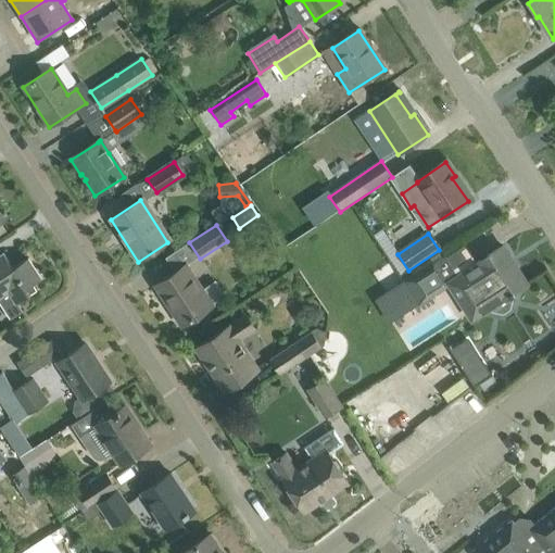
[(475,265),(456,276),(444,256),(403,281),(418,306),(450,288),(470,322),(490,310),(492,313),(502,315),(509,310),(512,299),(511,298),(514,296),(513,294),(526,286),(516,268),(514,269),(502,250),(503,249),(503,248),(475,265)]
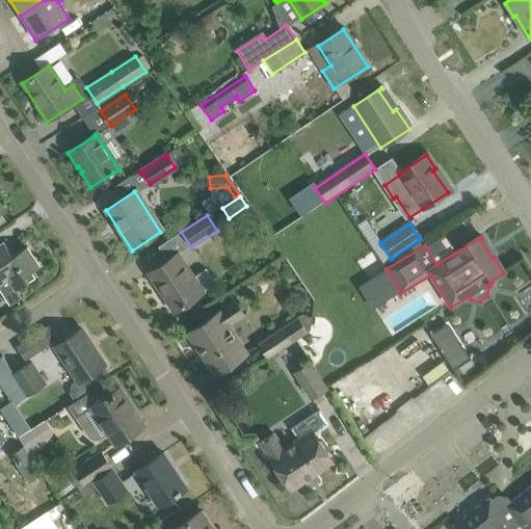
[(3,243),(0,244),(0,292),(9,307),(20,299),(21,298),(16,291),(34,279),(31,273),(38,268),(26,248),(12,257),(3,243)]
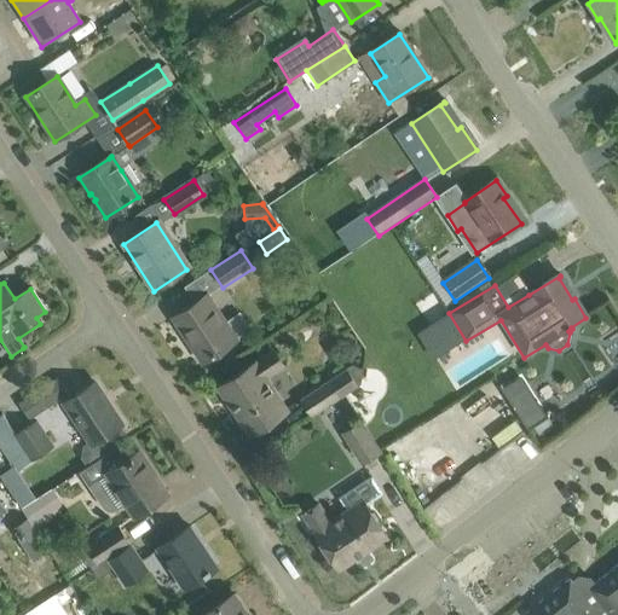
[(172,319),(183,336),(188,332),(192,341),(189,343),(202,364),(236,341),(206,296),(172,319)]
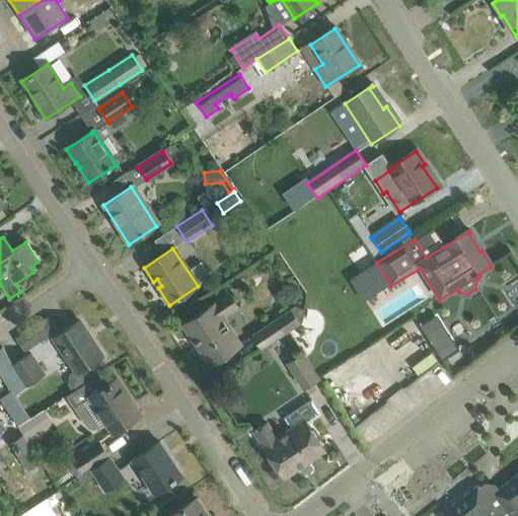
[(182,325),(210,366),(240,347),(221,318),(236,308),(229,296),(200,314),(182,325)]
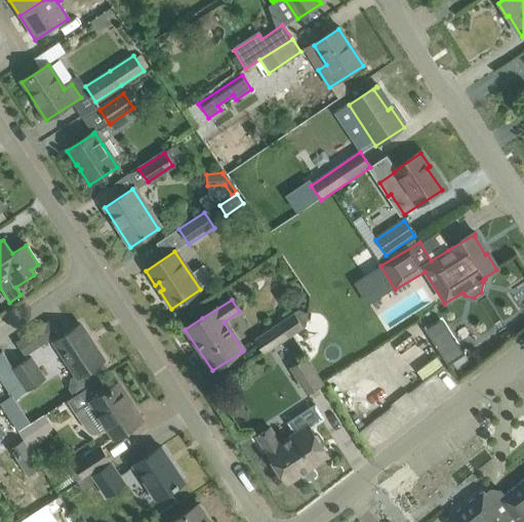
[(255,339),(265,355),(303,330),(293,315),(255,339)]
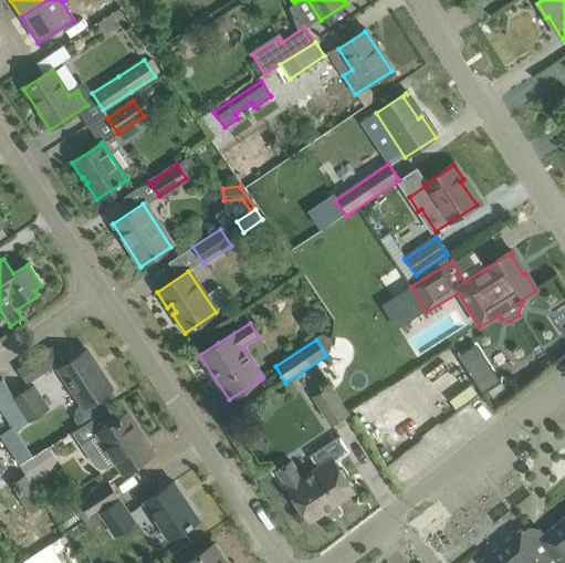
[(111,389),(86,352),(59,371),(79,403),(83,408),(100,396),(111,389)]
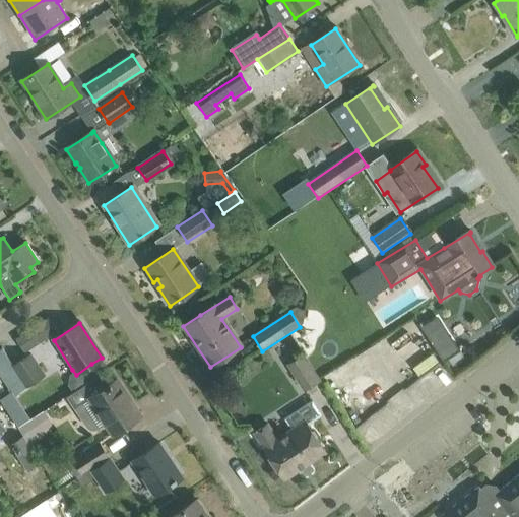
[(425,334),(443,363),(447,361),(452,369),(464,362),(459,352),(460,351),(459,350),(457,352),(452,343),(451,343),(437,352),(427,335),(426,334),(425,334)]
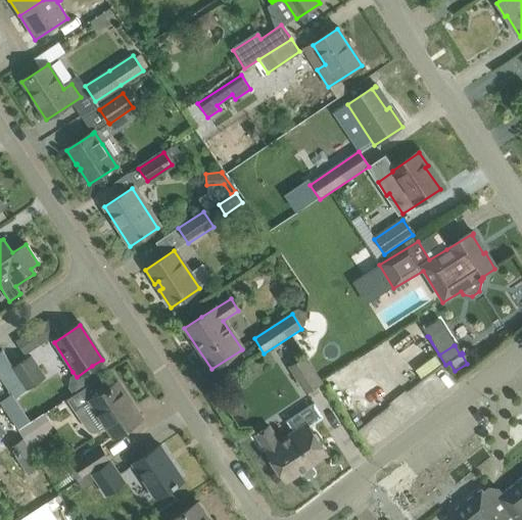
[(2,352),(0,353),(0,378),(11,394),(13,398),(14,397),(27,389),(25,386),(13,369),(2,352)]
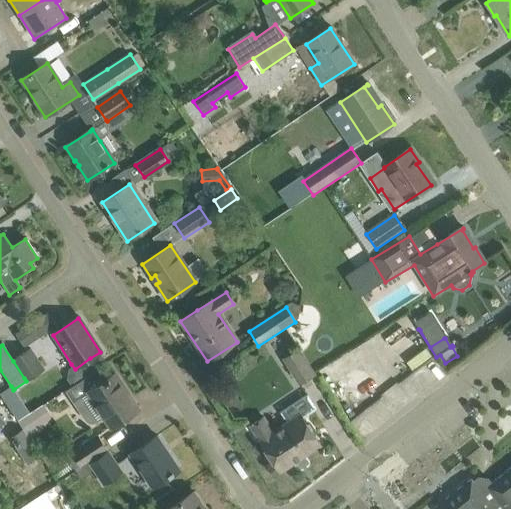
[(43,371),(40,367),(29,350),(13,361),(24,378),(26,381),(43,371)]
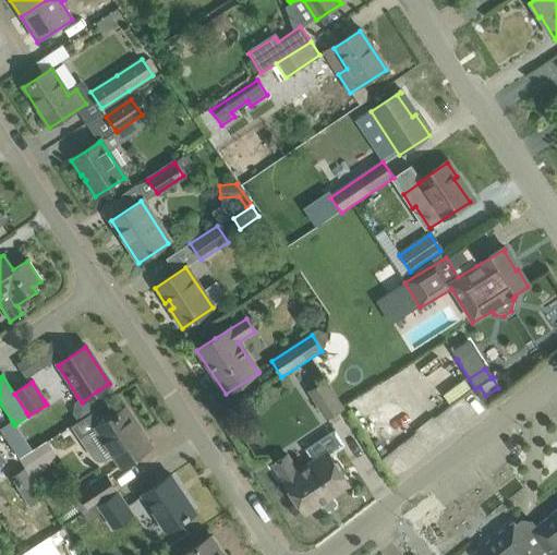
[(341,409),(329,389),(325,382),(307,393),(325,419),(341,409)]
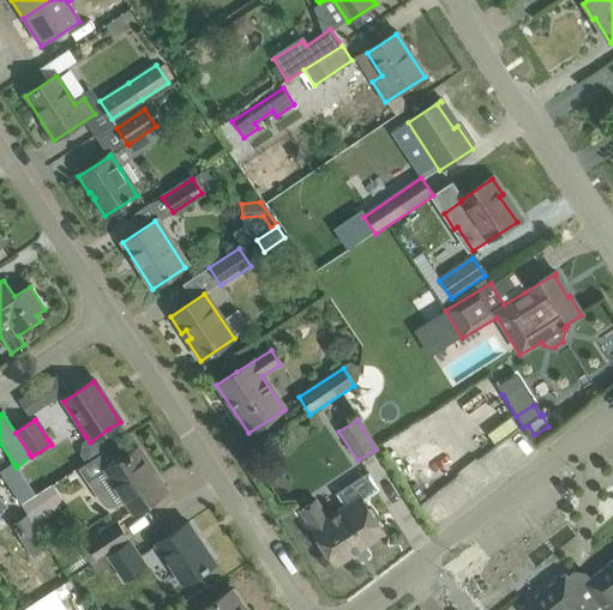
[(90,442),(85,436),(80,440),(80,457),(85,464),(118,444),(108,429),(90,442)]
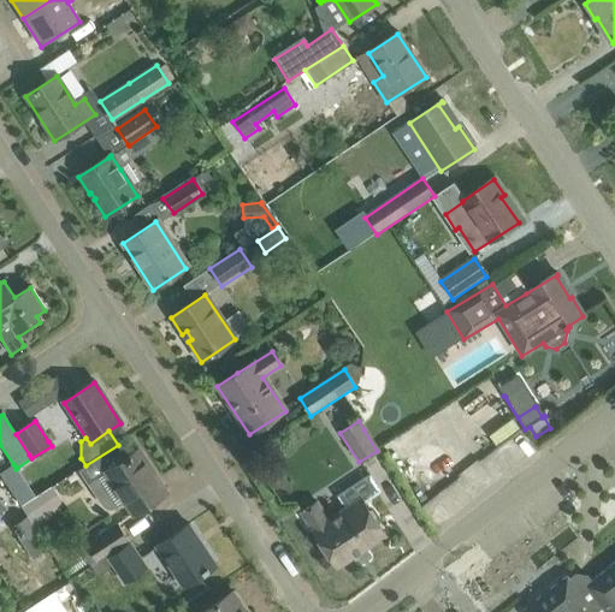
[(78,471),(87,485),(126,458),(118,445),(86,465),(78,471)]
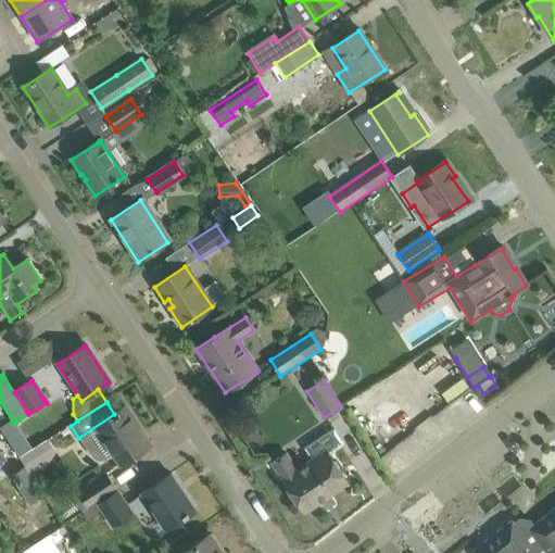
[(78,438),(91,459),(93,460),(96,462),(98,462),(100,462),(102,462),(112,455),(120,467),(151,445),(147,439),(144,441),(140,436),(142,434),(125,407),(114,414),(78,438)]
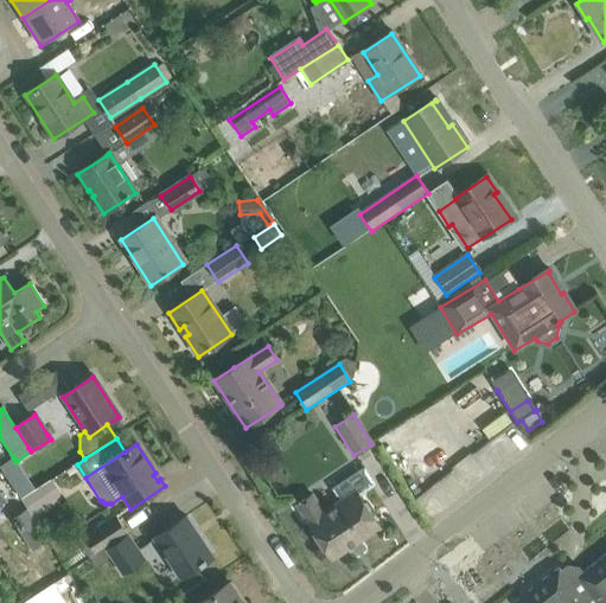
[(332,491),(340,504),(323,515),(311,496),(297,506),(332,559),(380,528),(357,495),(374,485),(364,470),(332,491)]
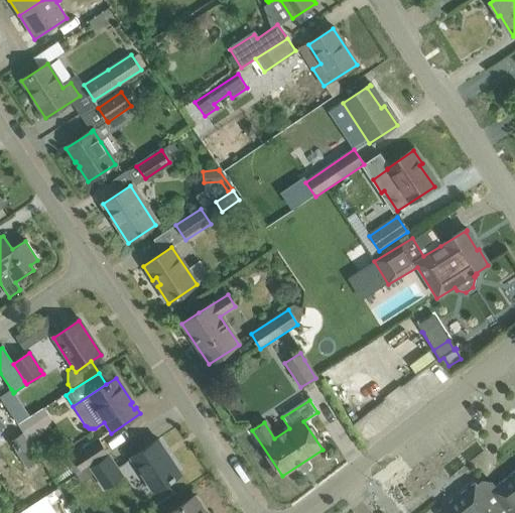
[(23,433),(29,443),(41,433),(30,417),(17,425),(23,433)]
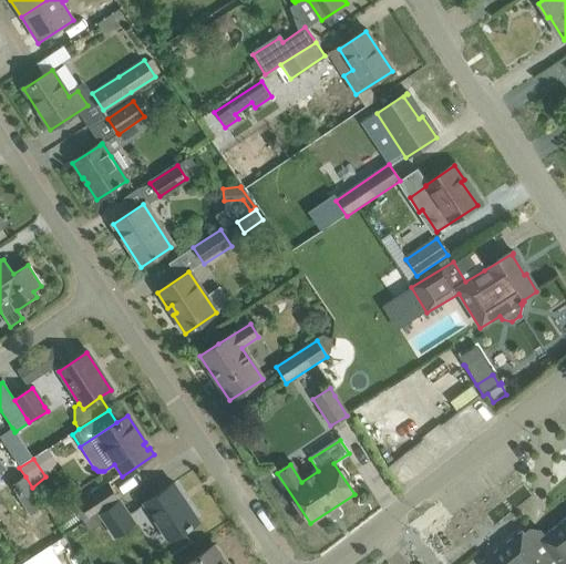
[(32,488),(26,477),(9,488),(28,515),(43,504),(32,488)]
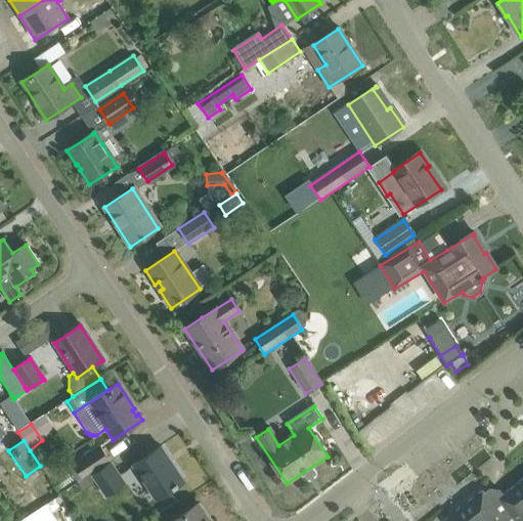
[(74,468),(81,478),(89,473),(106,462),(97,446),(72,464),(74,468)]
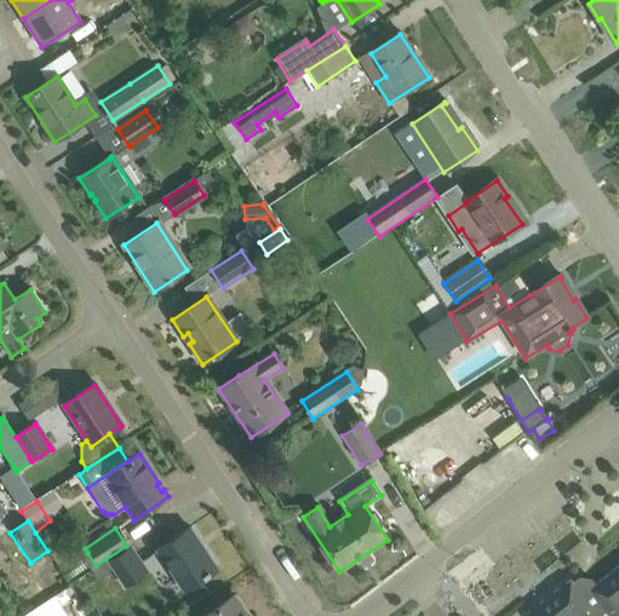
[(158,551),(184,591),(217,570),(190,529),(158,551)]
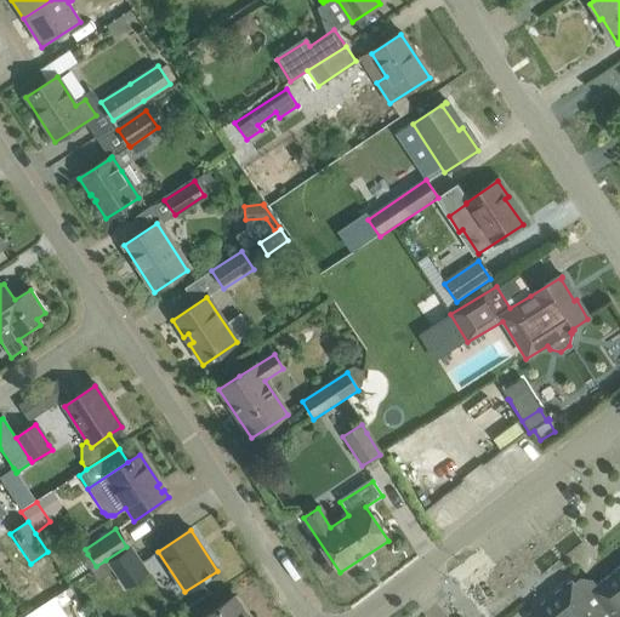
[(128,549),(108,564),(114,572),(125,587),(144,573),(128,549)]
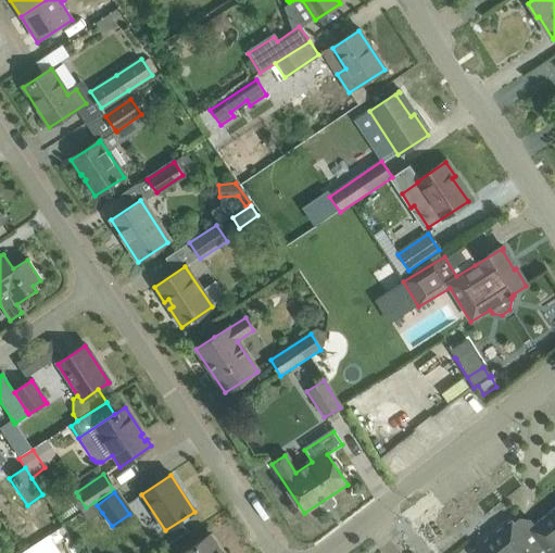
[(554,552),(554,510),(532,528),(529,523),(519,522),(514,526),(512,523),(474,552),(554,552)]
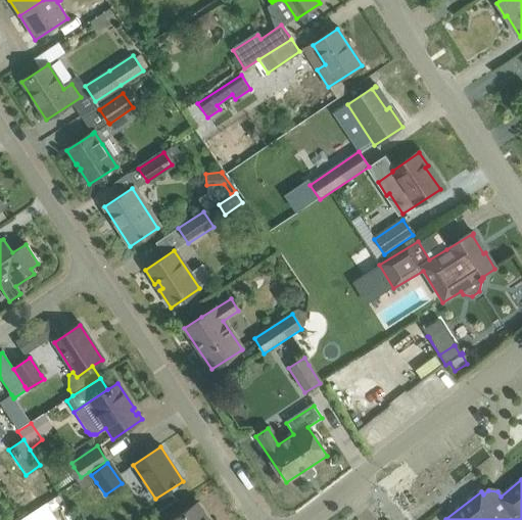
[(207,519),(197,504),(173,519),(207,519)]
